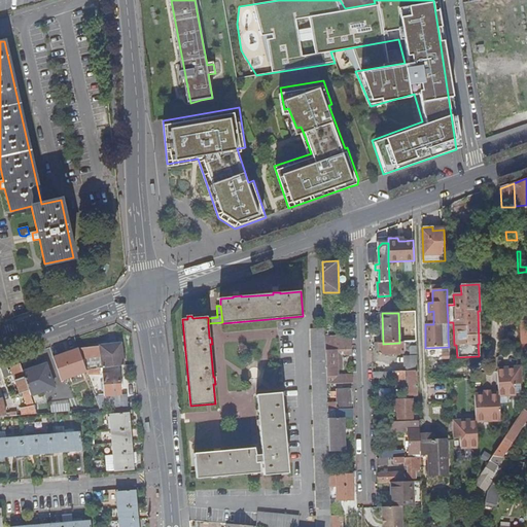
[(325,351),(325,338),(324,328),(311,329),(317,526),(331,526),(331,516),(329,472),(329,453),(327,411),(326,385),(325,351)]
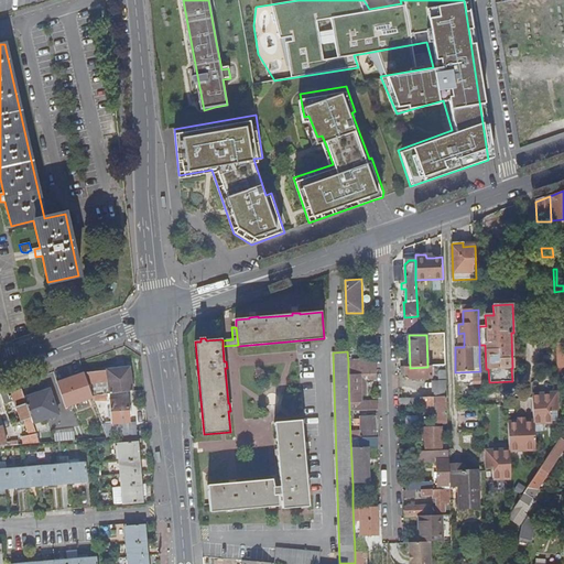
[(376,375),(375,360),(348,361),(348,376),(376,375)]
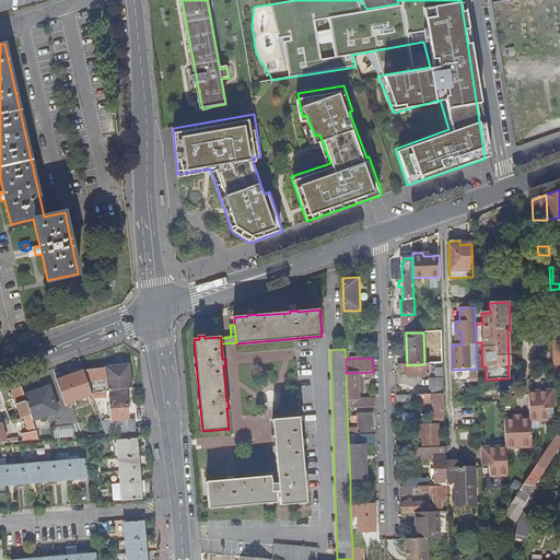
[(428,364),(424,364),(407,365),(398,365),(398,372),(401,372),(403,376),(429,375),(428,364)]
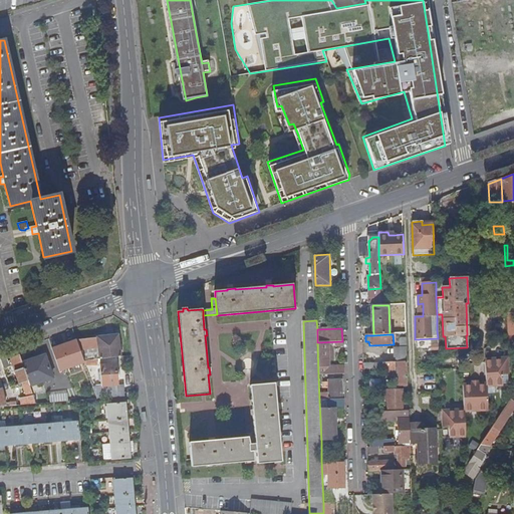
[(118,335),(76,340),(83,361),(99,359),(115,357),(120,357),(118,335)]
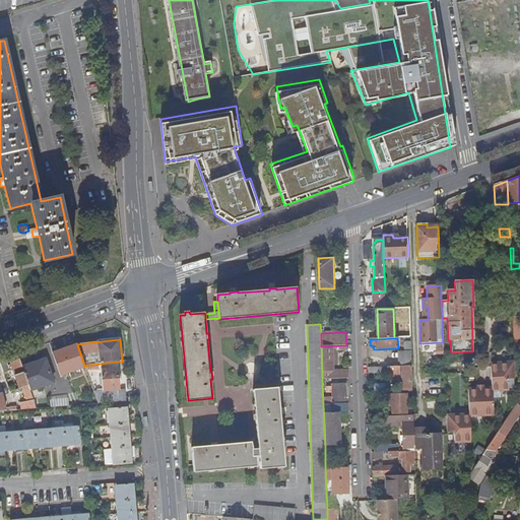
[(84,366),(77,344),(52,353),(60,376),(85,367),(84,366)]
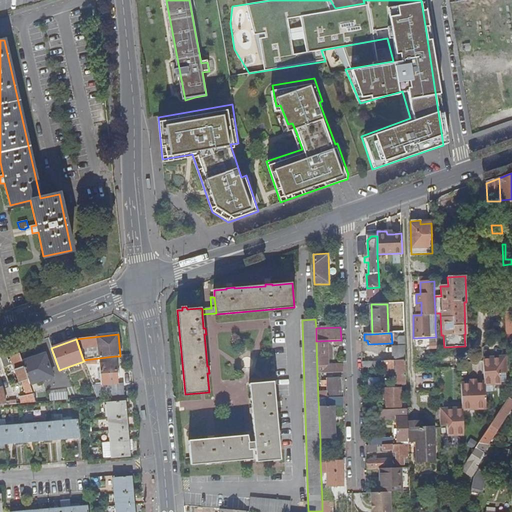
[(341,345),(341,340),(316,341),(317,374),(342,373),(342,365),(327,366),(326,358),(329,358),(329,350),(327,350),(326,346),(341,345)]
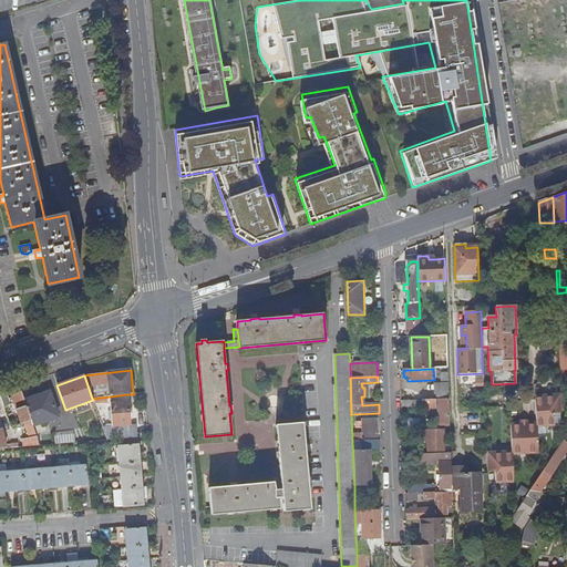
[(450,399),(449,382),(434,383),(435,400),(450,399)]
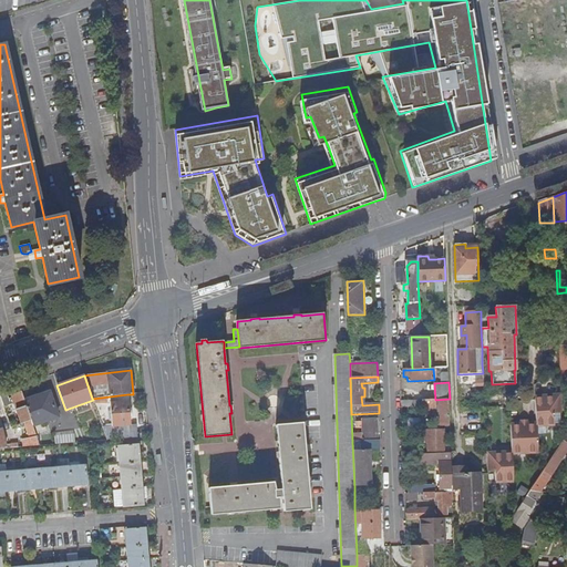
[(6,391),(0,392),(0,397),(3,408),(11,404),(6,391)]
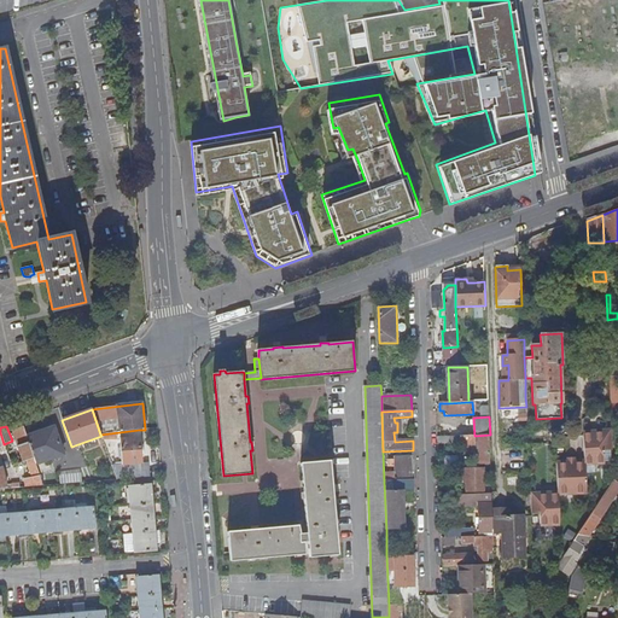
[(12,431),(23,461),(34,458),(27,437),(23,427),(12,431)]
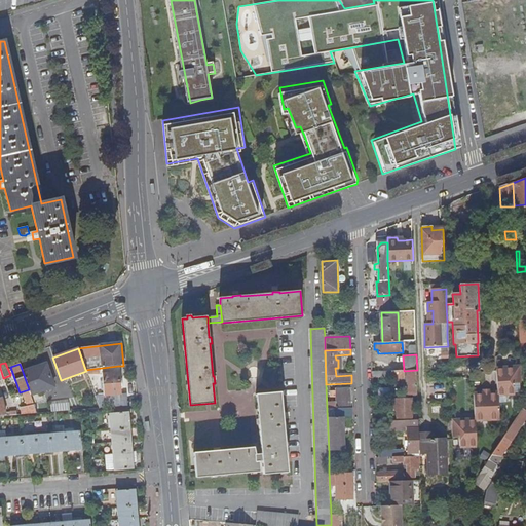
[(23,372),(29,389),(31,395),(53,386),(45,364),(23,372)]
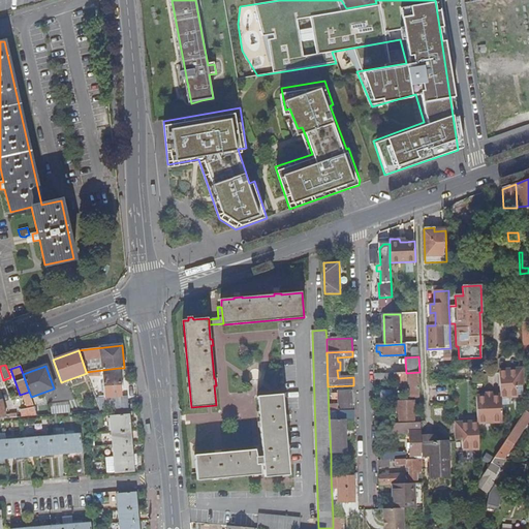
[(121,396),(119,368),(102,370),(104,397),(95,398),(99,410),(128,408),(127,396),(121,396)]
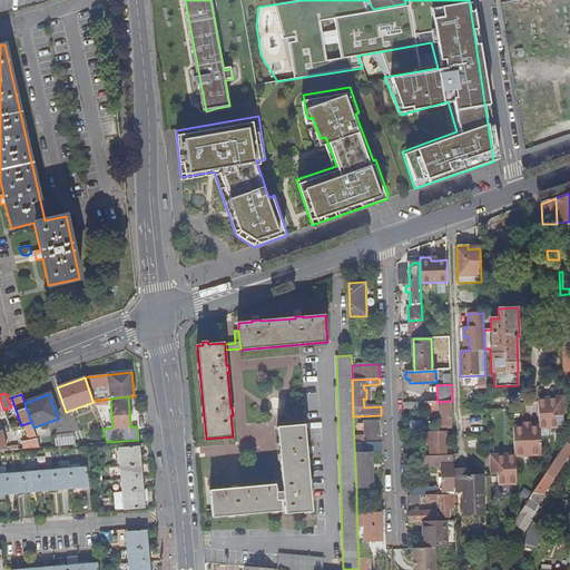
[(564,414),(564,399),(537,400),(538,426),(540,426),(558,425),(557,414),(564,414)]
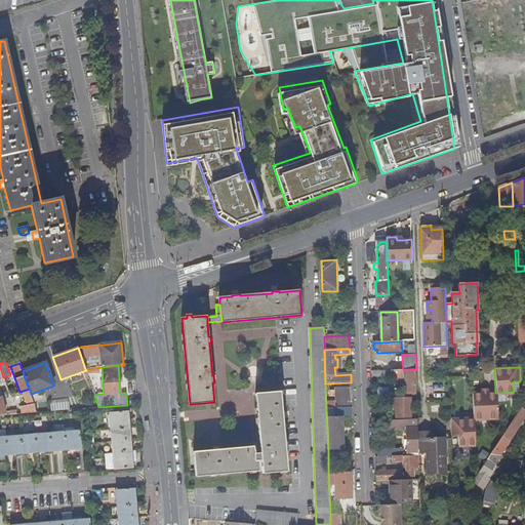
[(416,369),(403,370),(371,371),(372,377),(391,376),(392,378),(404,377),(404,375),(407,375),(407,395),(416,395),(417,395),(416,369)]
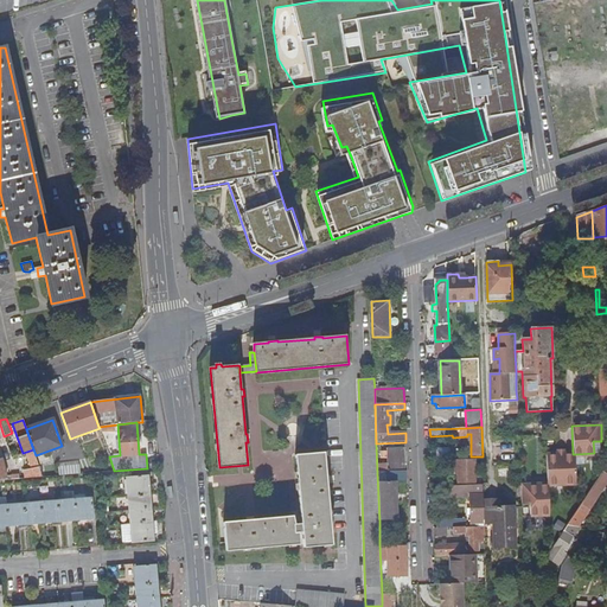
[(404,468),(403,448),(389,448),(389,470),(404,468)]
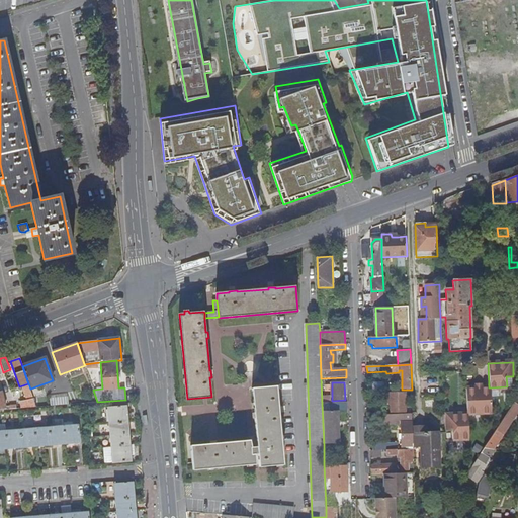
[(193,470),(256,464),(255,454),(258,454),(258,464),(259,467),(283,465),(279,413),(280,413),(280,406),(278,406),(277,386),(252,389),(256,440),(219,443),(219,442),(210,442),(211,444),(191,446),(193,470)]
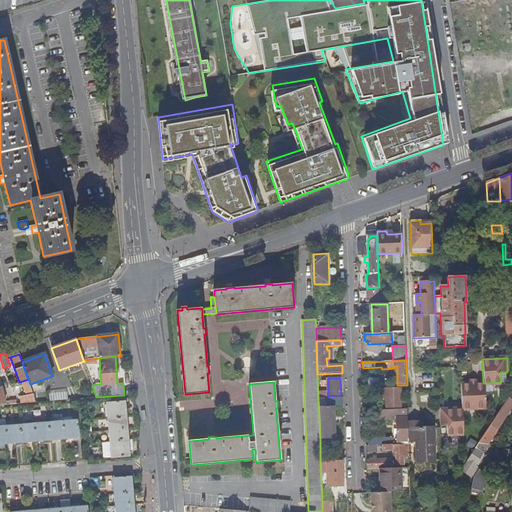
[(470,384),(460,384),(461,407),(461,409),(463,409),(486,407),(485,383),(483,383),(475,383),(470,383),(470,384)]
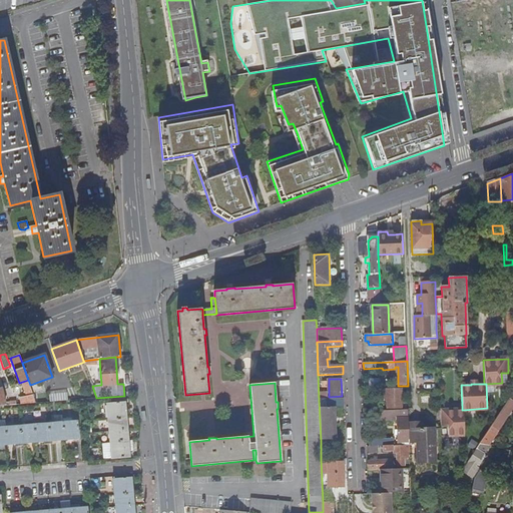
[(402,409),(402,393),(402,391),(402,389),(384,389),(385,402),(386,402),(386,409),(402,409)]
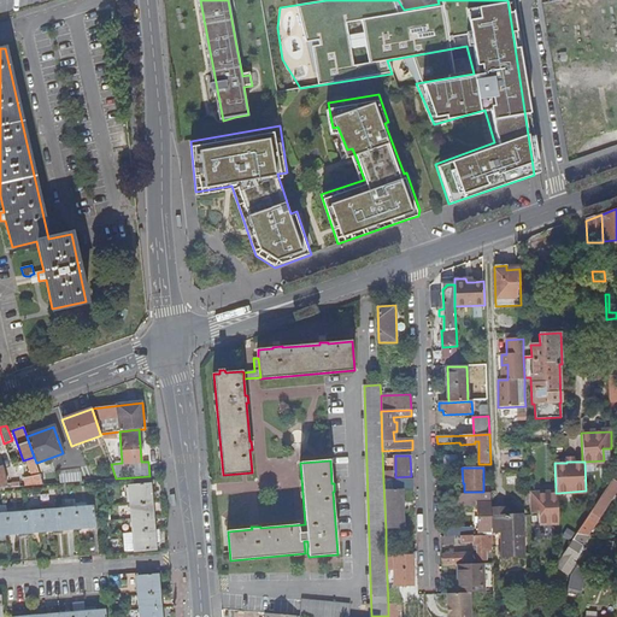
[(27,486),(43,485),(40,475),(27,477),(27,486)]
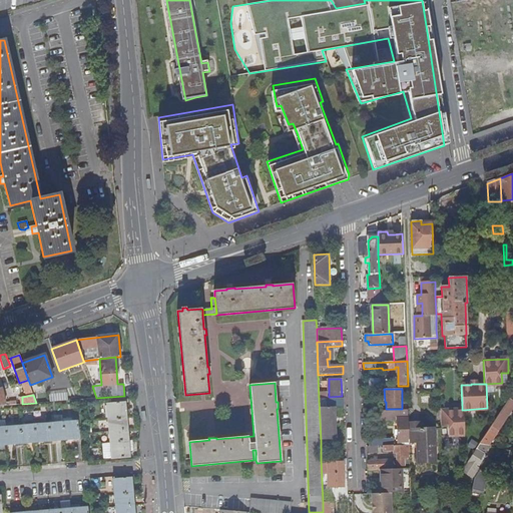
[(340,408),(340,398),(319,400),(321,441),(336,440),(335,408),(340,408)]
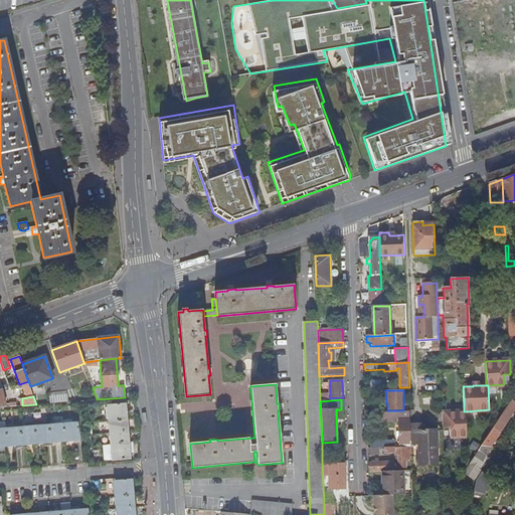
[(481,446),(490,447),(514,410),(514,399),(511,400),(511,399),(481,446)]
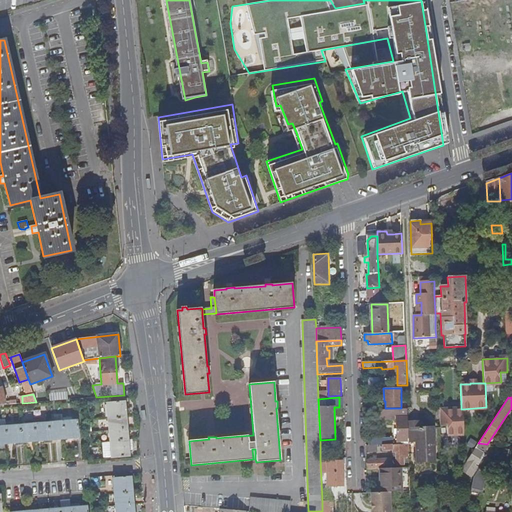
[(130,457),(125,401),(106,403),(111,458),(130,457)]
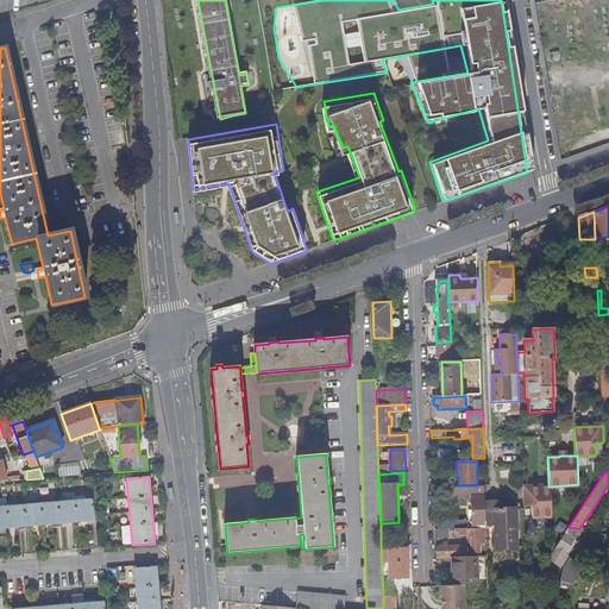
[(485,502),(484,485),(451,488),(451,498),(471,498),(472,526),(485,525),(485,504),(485,502)]
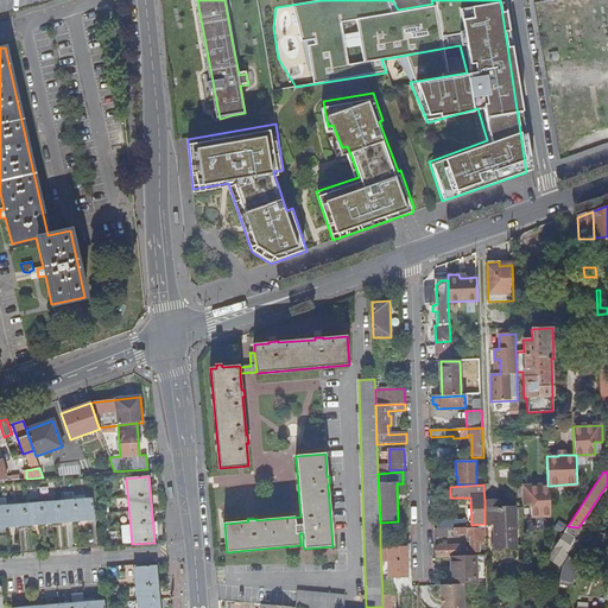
[(521,487),(521,488),(521,505),(531,504),(531,515),(550,515),(550,493),(550,486),(548,486),(521,487)]
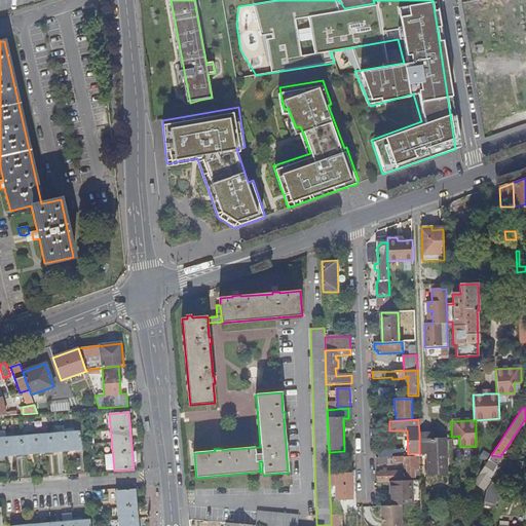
[(79,431),(0,439),(0,456),(15,455),(15,458),(29,457),(29,454),(45,453),(45,456),(59,455),(59,452),(74,450),(74,453),(81,453),(79,431)]
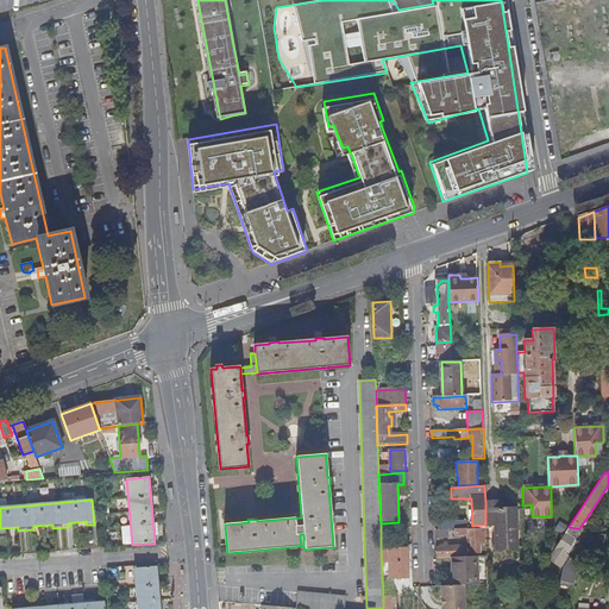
[(485,504),(485,525),(496,525),(497,550),(518,548),(515,508),(501,509),(500,504),(485,504)]
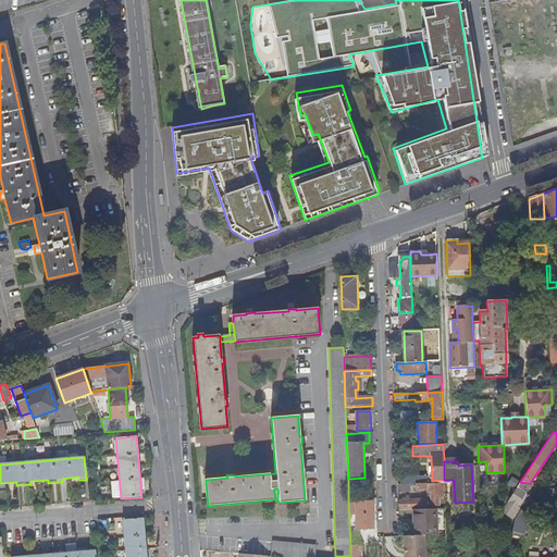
[(445,498),(444,483),(426,484),(416,484),(416,490),(428,490),(428,498),(431,498),(431,507),(438,506),(438,498),(445,498)]
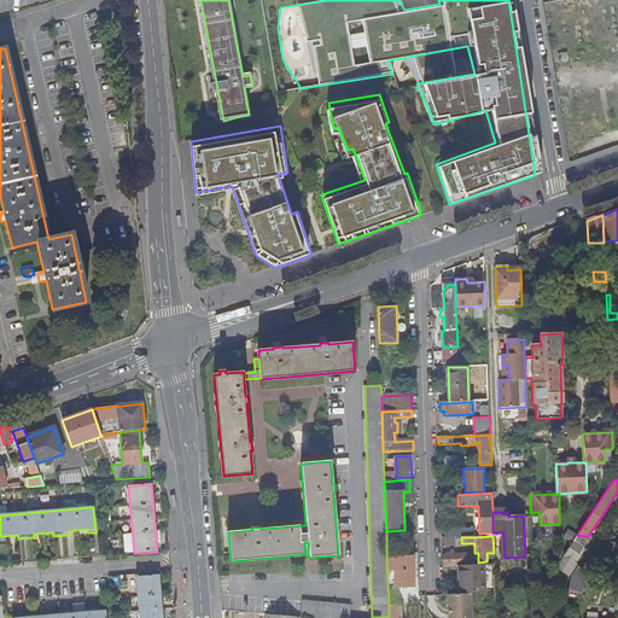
[(576,536),(557,567),(569,575),(576,564),(573,563),(583,546),(586,548),(589,543),(586,541),(588,536),(576,536)]
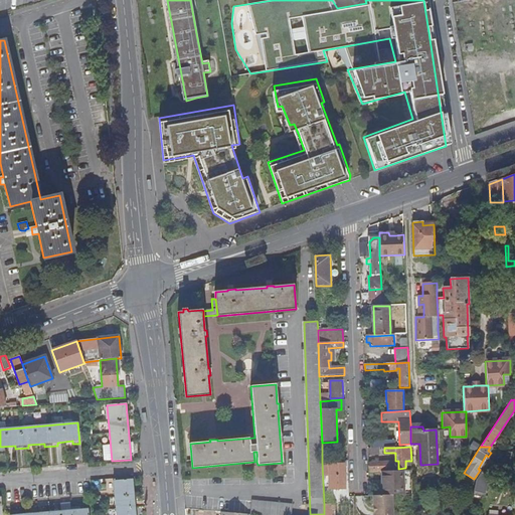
[(379,448),(374,449),(368,449),(368,457),(378,456),(378,455),(379,455),(379,448)]
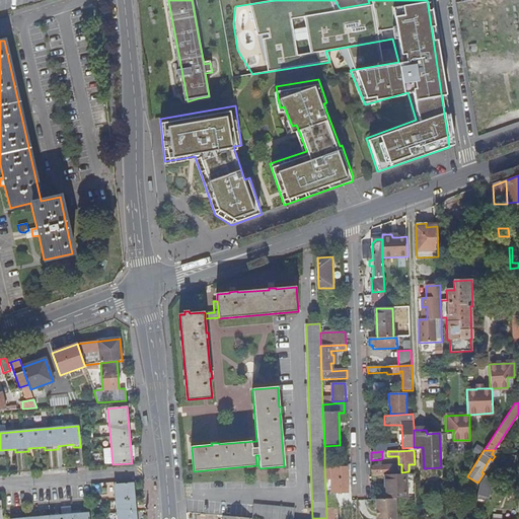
[(484,473),(492,460),(490,458),(482,472),(484,473)]
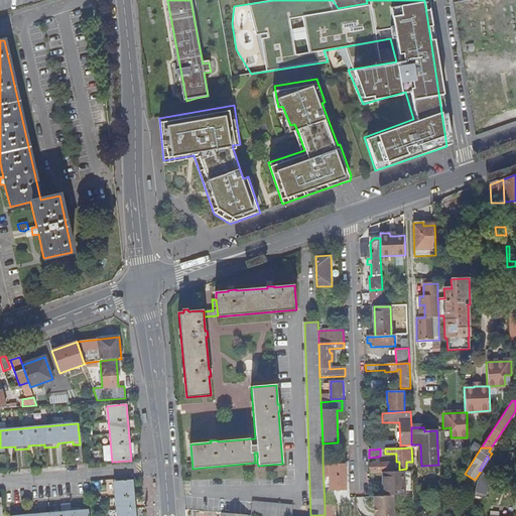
[(344,466),(344,463),(334,463),(334,466),(330,466),(331,490),(345,490),(345,466),(344,466)]
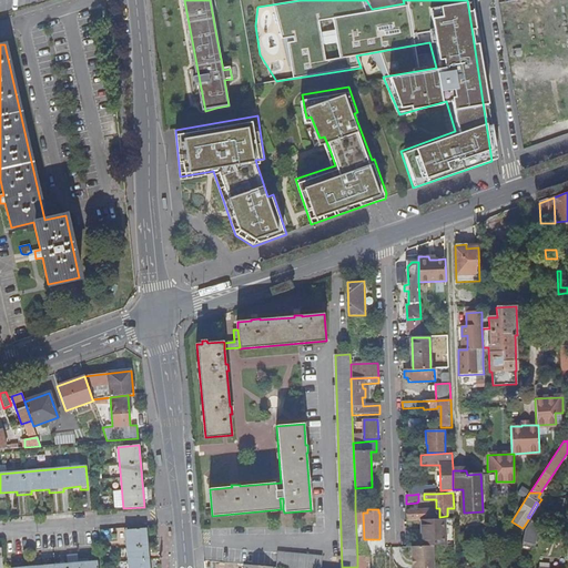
[(407,519),(435,518),(434,510),(417,510),(417,509),(409,509),(409,511),(406,511),(407,519)]
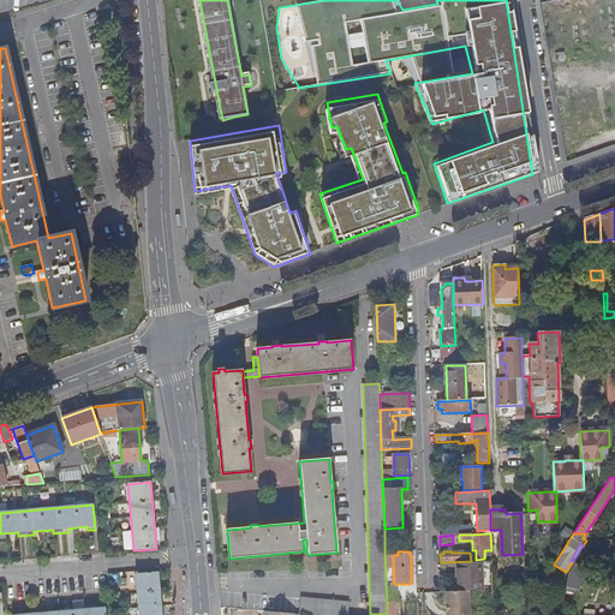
[(478,591),(482,590),(481,562),(453,563),(454,591),(469,591),(478,591)]
